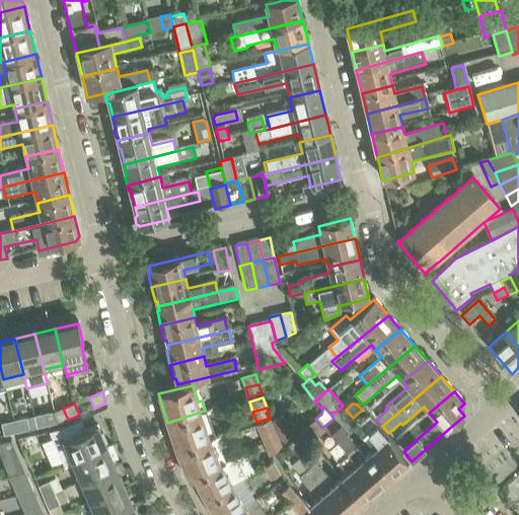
[(57,425),(68,420),(63,409),(52,414),(57,425)]
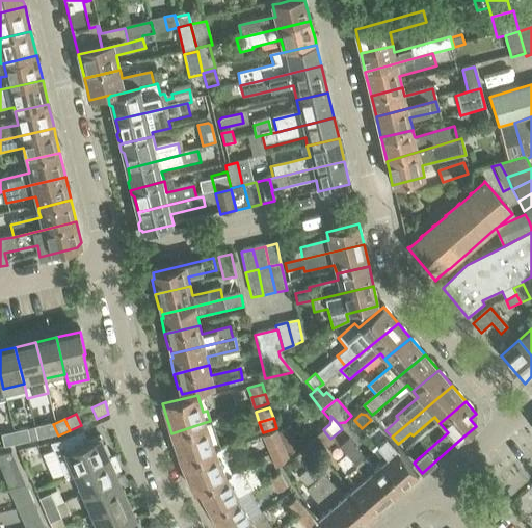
[(182,464),(182,465),(215,450),(218,449),(215,437),(211,438),(206,422),(171,433),(182,464)]
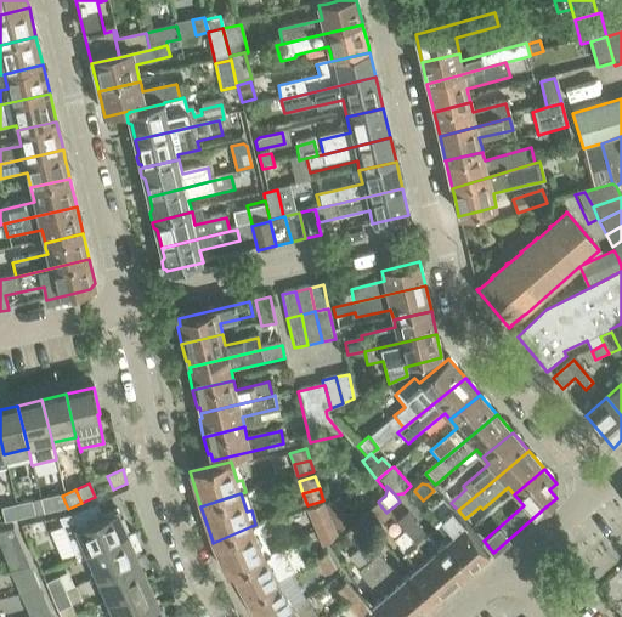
[(44,515),(68,509),(62,496),(40,501),(44,515)]
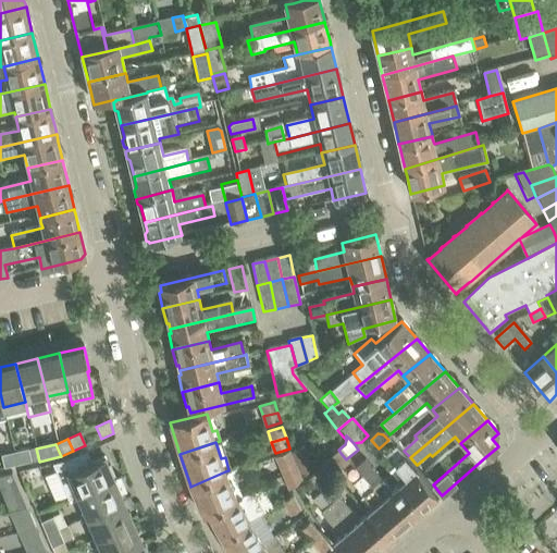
[(438,498),(395,447),(385,456),(404,478),(396,486),(420,514),(438,498)]
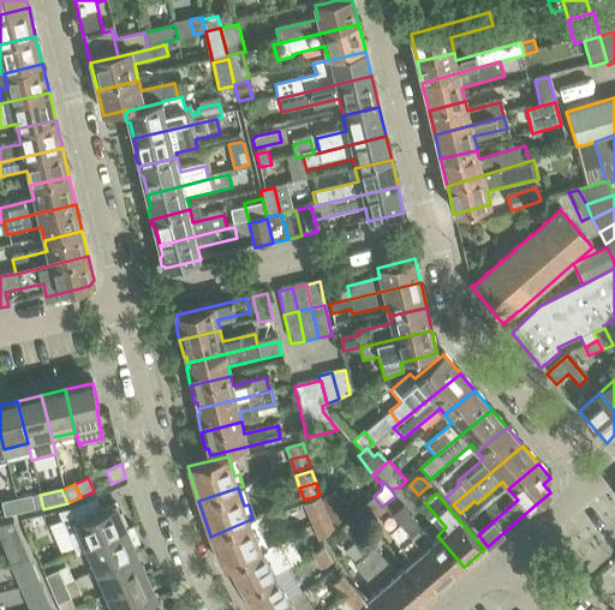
[(19,514),(35,510),(31,496),(17,500),(19,514)]
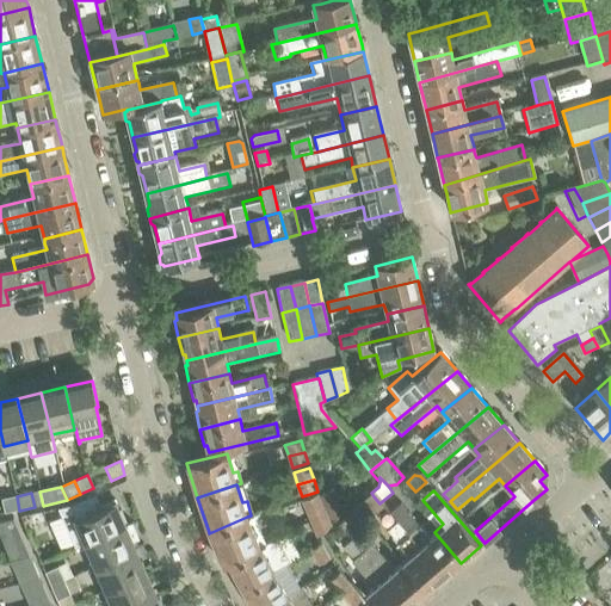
[(371,493),(352,508),(356,512),(365,524),(374,517),(383,508),(380,504),(374,496),(371,493)]
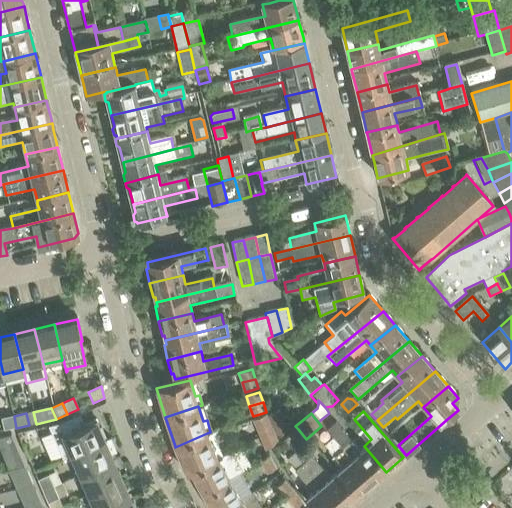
[(63,460),(70,457),(105,442),(96,421),(85,426),(80,415),(58,425),(48,427),(63,460)]
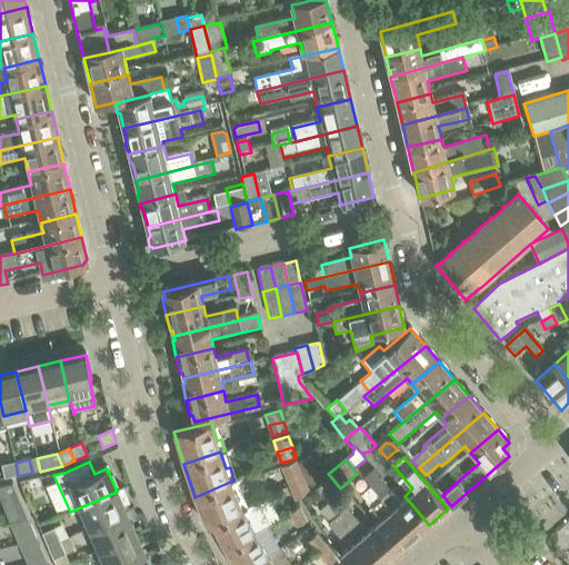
[(281,468),(286,478),(300,472),(296,462),(281,468)]
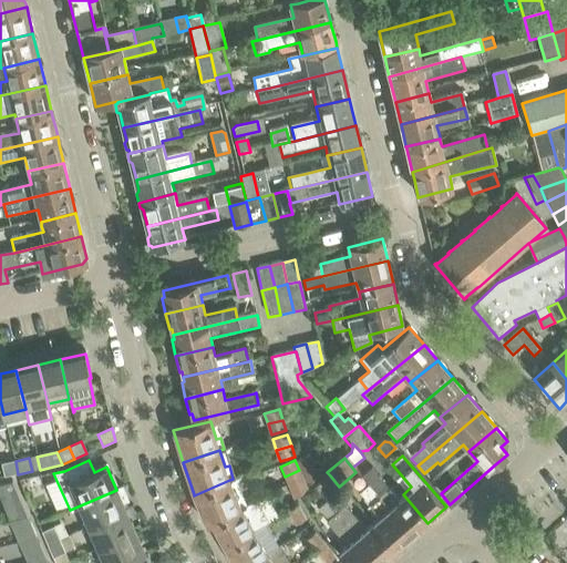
[(18,474),(16,461),(1,464),(4,478),(18,474)]
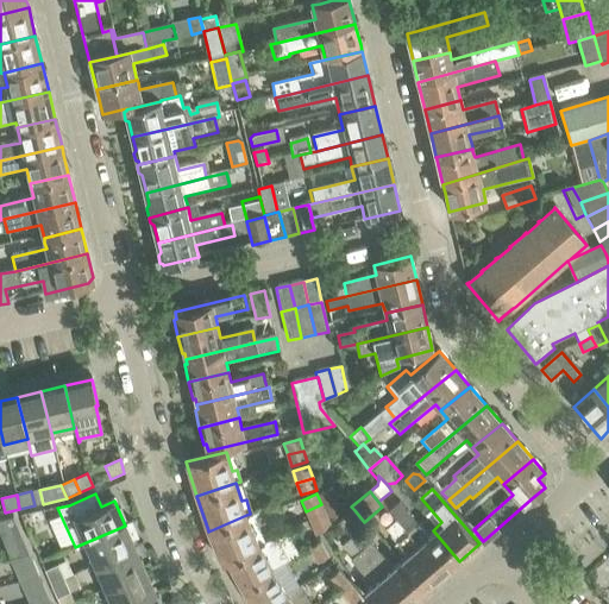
[(459,561),(433,530),(427,535),(399,503),(388,511),(383,505),(382,507),(394,521),(441,577),(459,561)]
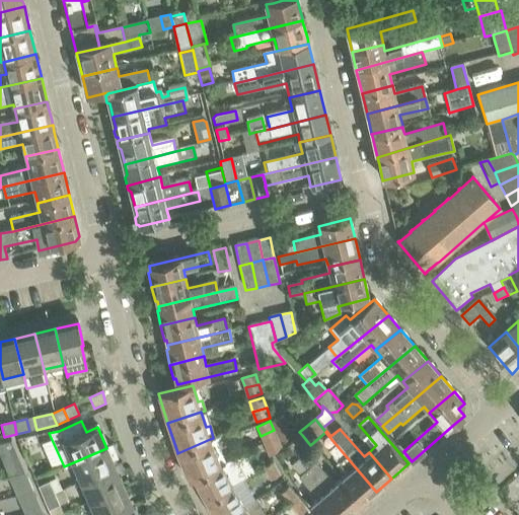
[(278,439),(274,430),(261,436),(265,445),(278,439)]
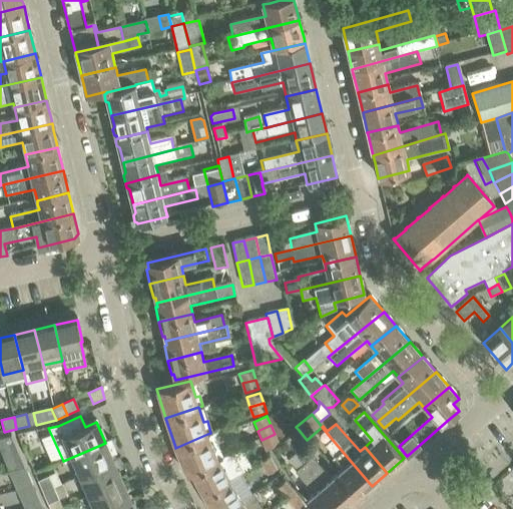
[(192,474),(218,460),(221,458),(217,449),(214,450),(207,434),(175,448),(187,475),(191,473),(192,474)]
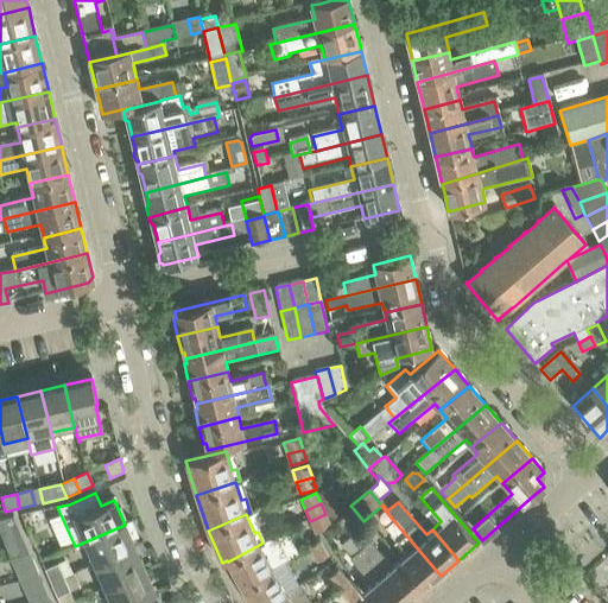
[(325,514),(310,521),(316,534),(329,524),(325,514)]
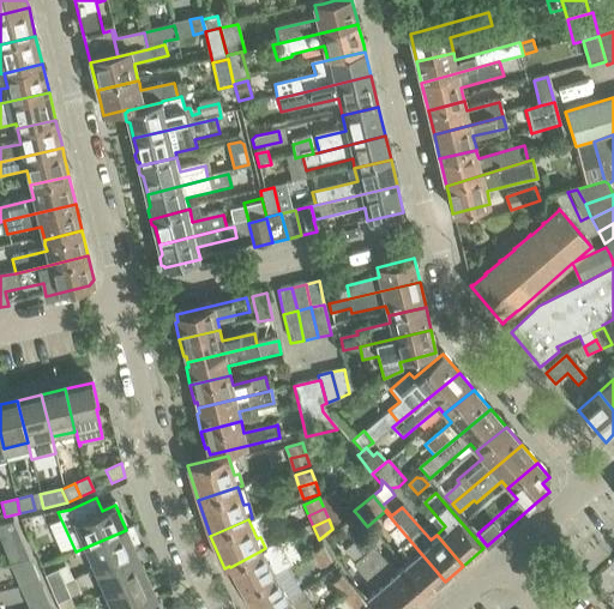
[(401,566),(427,597),(445,582),(397,525),(387,532),(409,558),(401,566)]
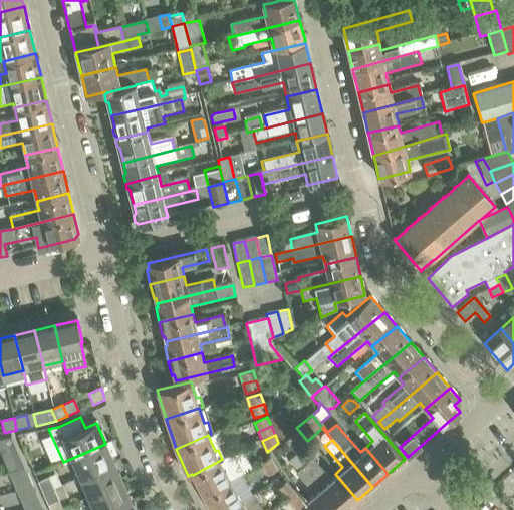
[(105,444),(70,459),(78,479),(114,464),(111,457),(116,455),(112,445),(111,441),(105,444)]
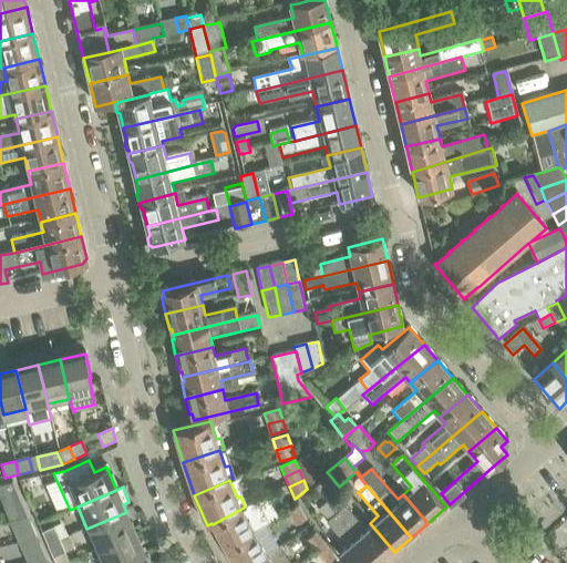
[(383,562),(394,552),(370,523),(363,529),(344,507),(343,507),(334,497),(326,504),(375,562),(383,562)]
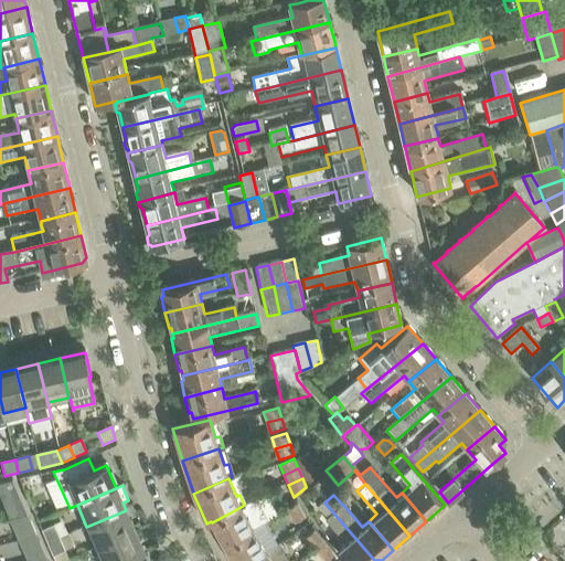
[(244,505),(241,507),(212,522),(224,547),(264,525),(269,521),(256,499),(244,505)]
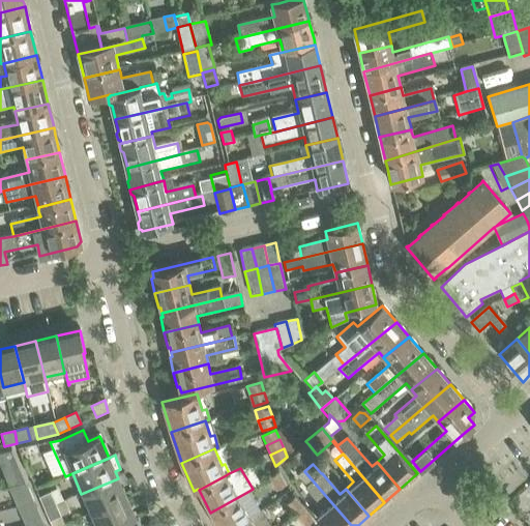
[(351,525),(304,471),(296,477),(305,488),(304,488),(322,509),(315,516),(323,525),(351,525)]
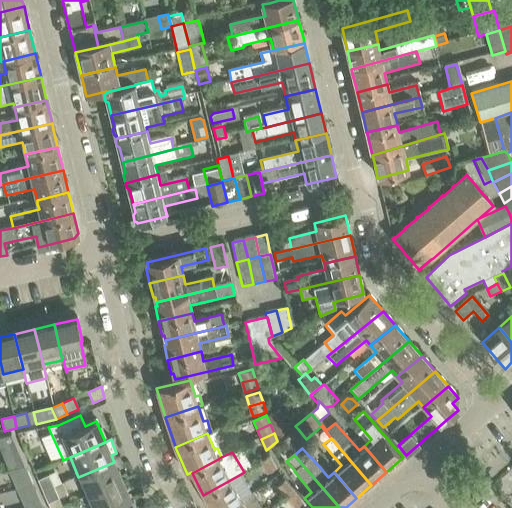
[(267,475),(277,469),(270,457),(260,463),(267,475)]
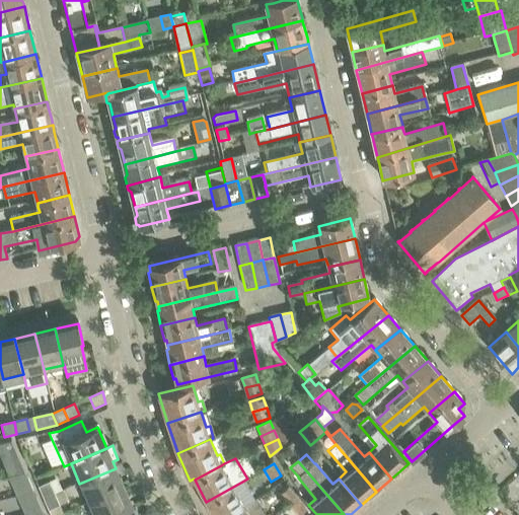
[(116,468),(79,484),(88,504),(124,488),(116,468)]
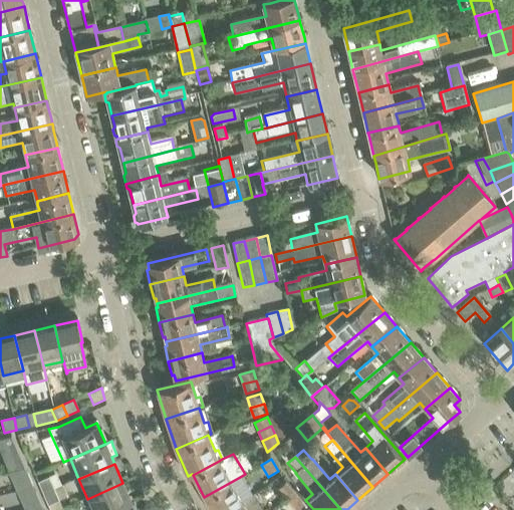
[(16,480),(21,491),(33,486),(28,474),(16,480)]
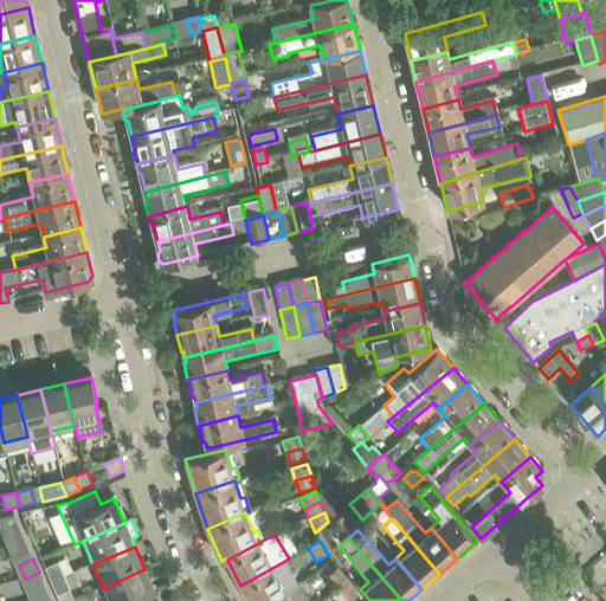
[(44,569),(51,583),(65,576),(72,573),(66,560),(44,569)]
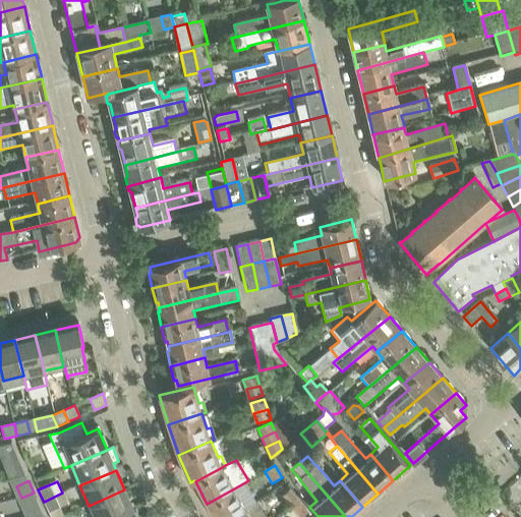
[(236,516),(255,504),(253,500),(243,483),(207,504),(215,516),(236,516)]
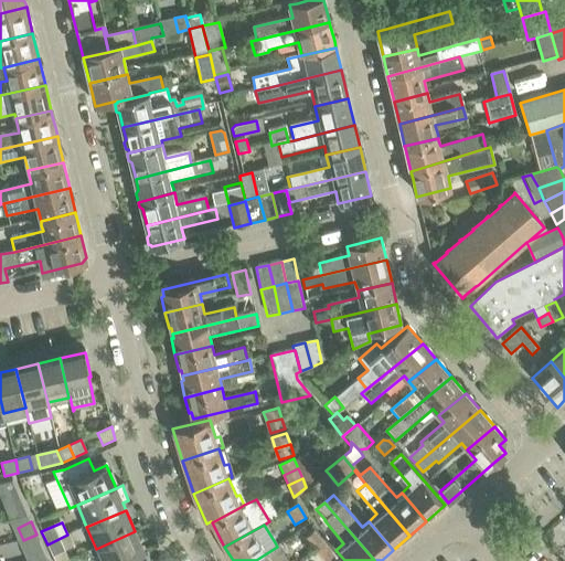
[(135,531),(96,549),(100,560),(128,560),(145,553),(135,531)]
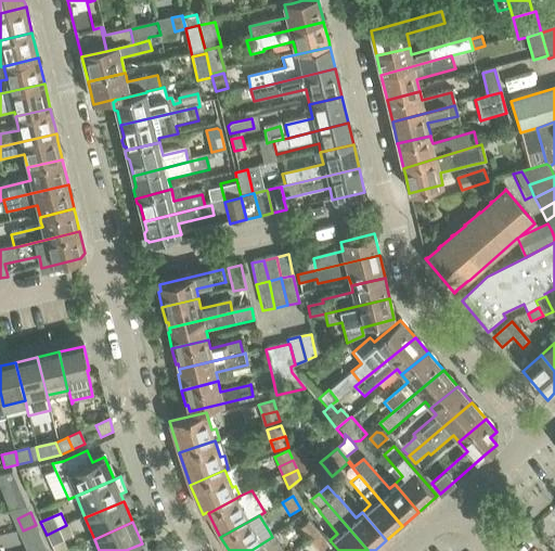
[(308,541),(319,534),(309,522),(298,530),(308,541)]
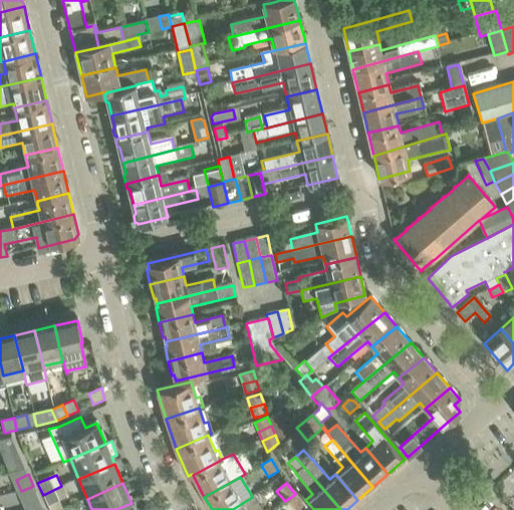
[(33,486),(21,491),(29,509),(39,509),(43,508),(33,486)]
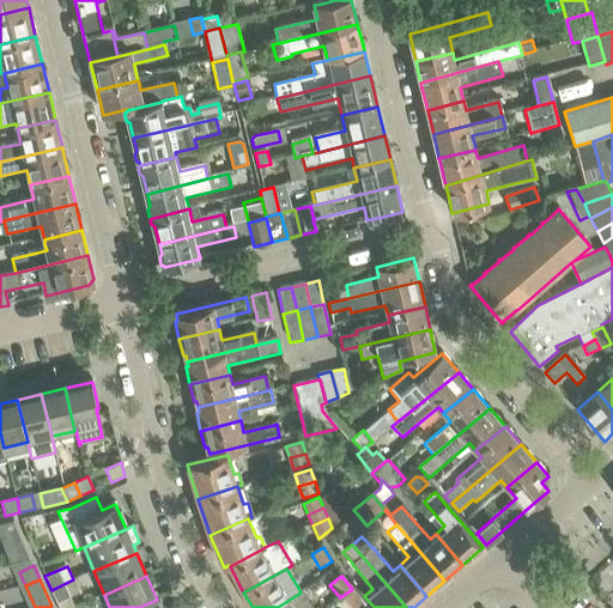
[(52,590),(58,603),(72,597),(66,583),(52,590)]
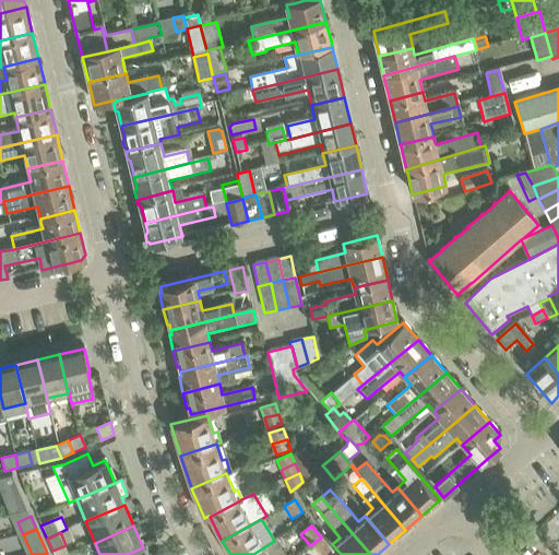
[(331,550),(321,538),(310,545),(318,554),(325,554),(331,550)]
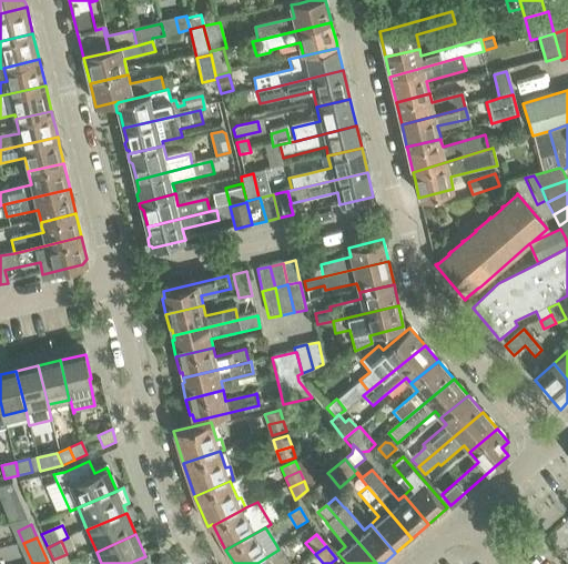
[(287,563),(279,550),(257,563),(287,563)]
